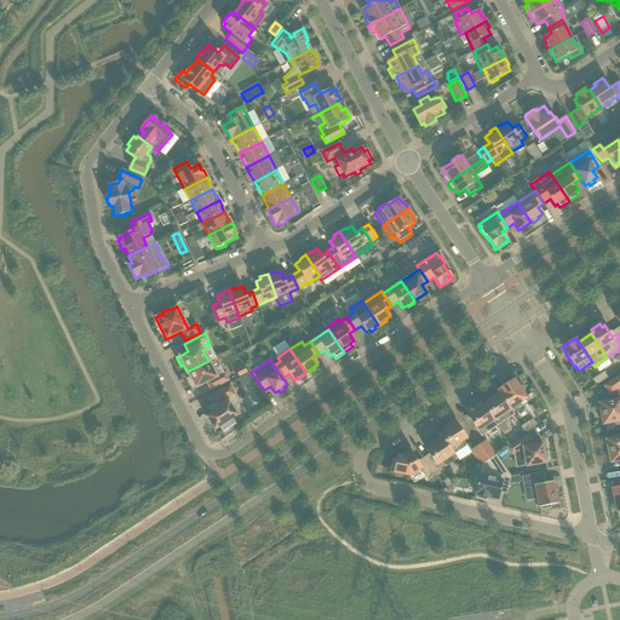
[(229,382),(225,374),(224,374),(219,367),(213,369),(208,361),(187,372),(191,379),(188,382),(191,389),(195,388),(195,389),(206,383),(210,390),(229,382)]
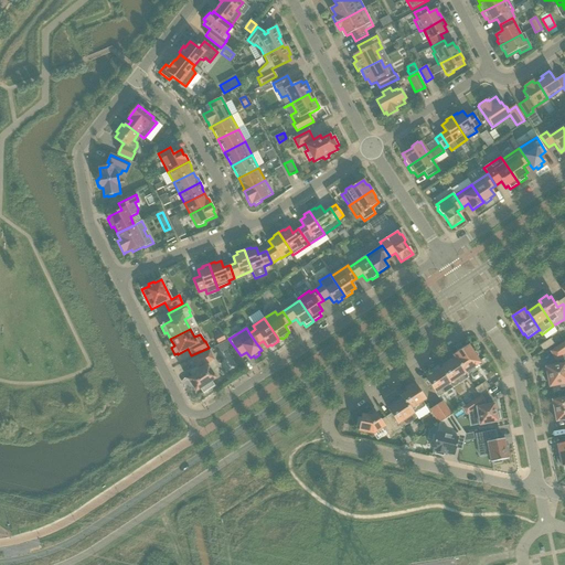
[(551,339),(545,342),(548,348),(554,344),(551,339)]
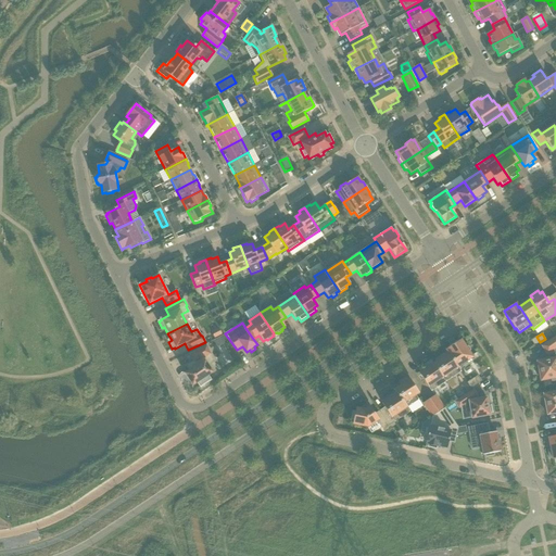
[(555,356),(554,349),(555,348),(555,336),(542,346),(546,354),(541,357),(541,361),(536,362),(540,381),(552,379),(552,381),(555,380),(555,356)]
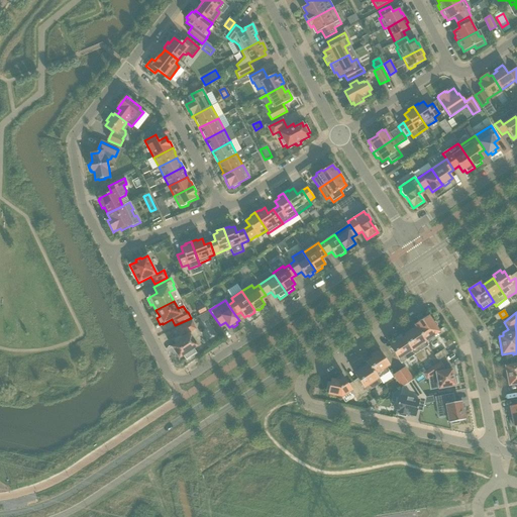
[(502,318),(499,313),(494,316),(497,321),(502,318)]
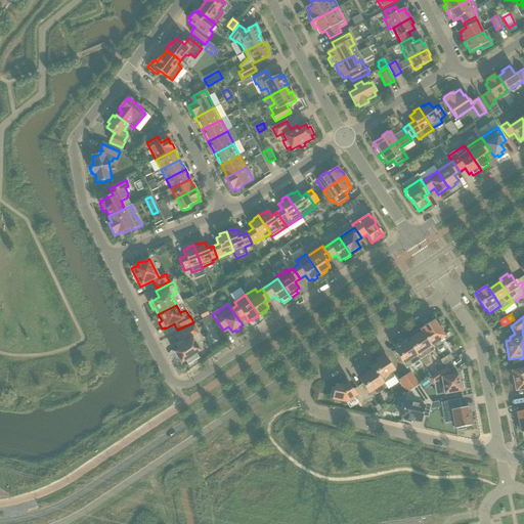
[(420,331),(421,332),(431,347),(432,346),(445,337),(434,320),(431,323),(430,321),(423,326),(424,328),(420,331)]
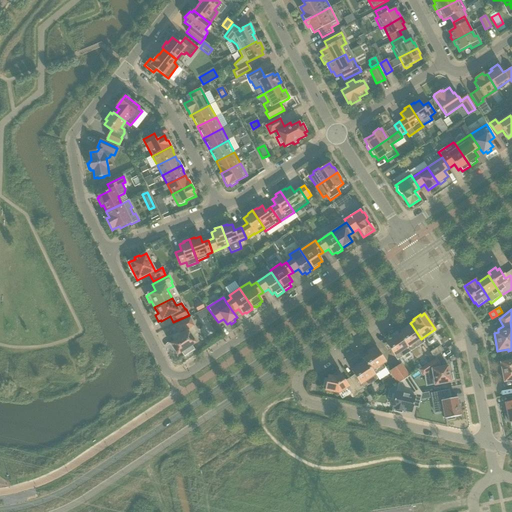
[(194,326),(190,319),(175,326),(179,333),(172,337),(175,342),(170,345),(177,355),(182,352),(185,357),(194,351),(191,346),(198,342),(193,335),(197,333),(193,327),(194,326)]
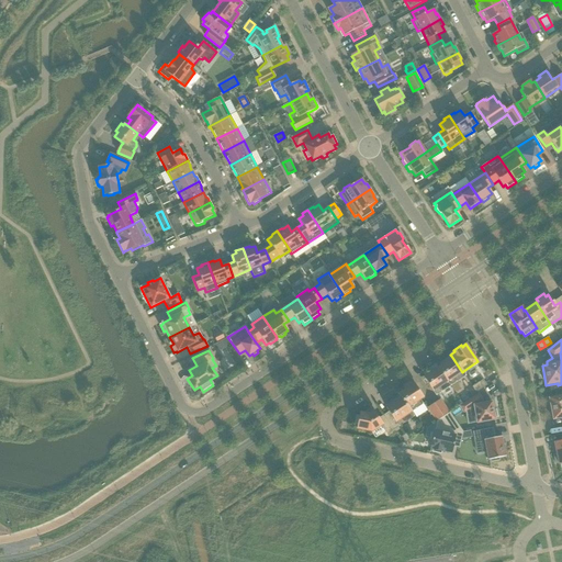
[(444,364),(438,368),(451,385),(456,393),(461,389),(457,382),(465,375),(463,371),(462,372),(451,356),(442,362),(444,364)]
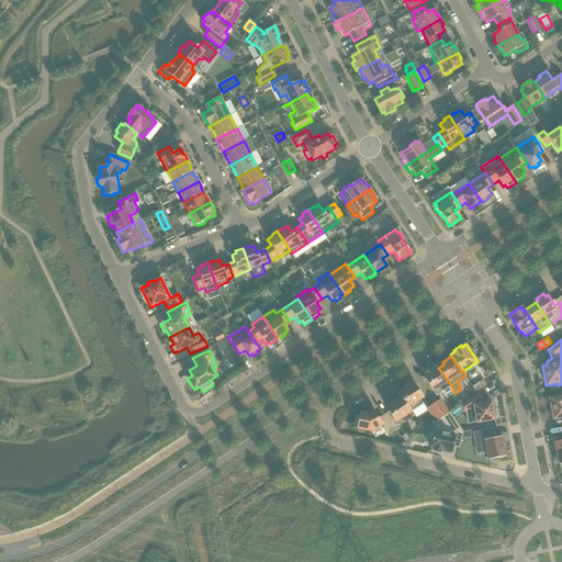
[(451,385),(438,368),(437,368),(435,364),(427,370),(429,373),(424,378),(436,396),(451,385)]
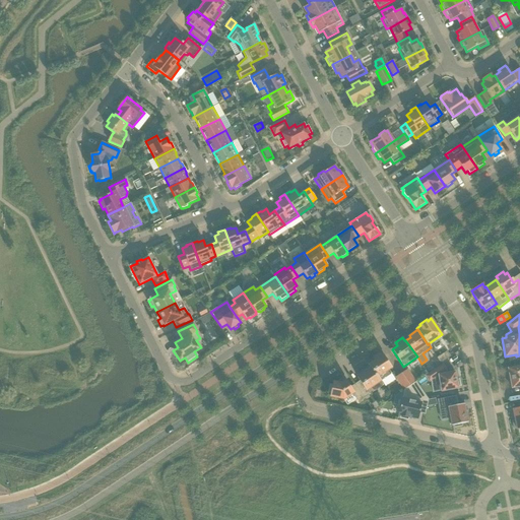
[(447,351),(442,354),(445,360),(450,356),(447,351)]
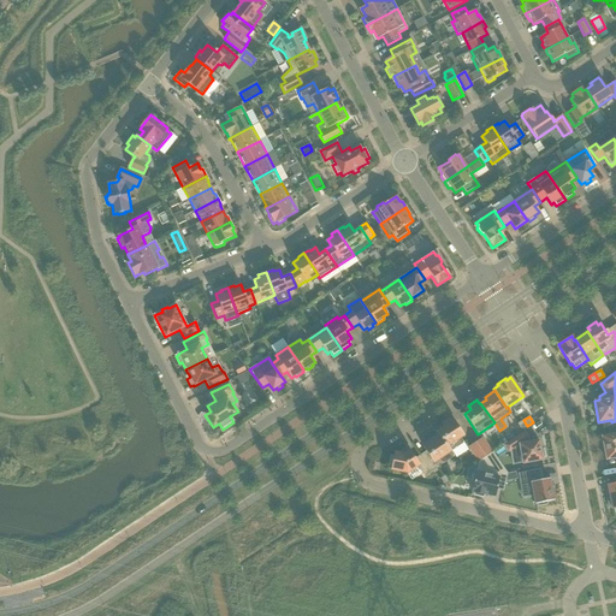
[(436,432),(438,434),(450,452),(450,451),(463,443),(461,438),(463,437),(454,421),(451,422),(448,420),(444,422),(444,427),(436,432)]
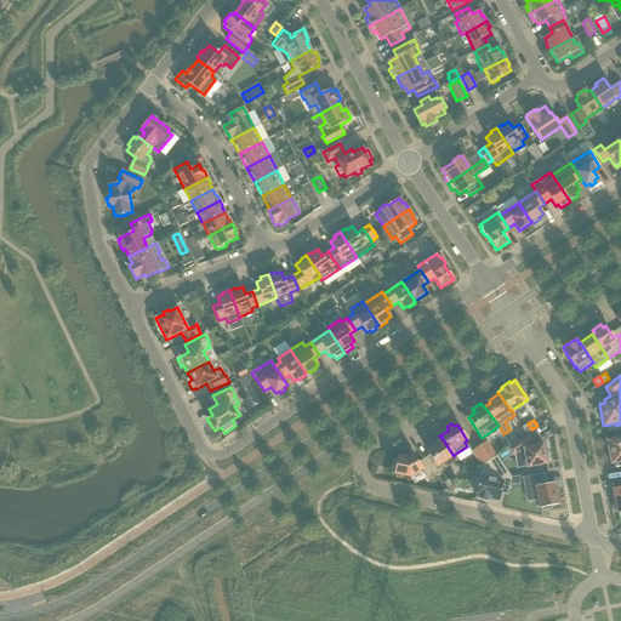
[(531,429),(528,423),(522,428),(525,434),(531,429)]
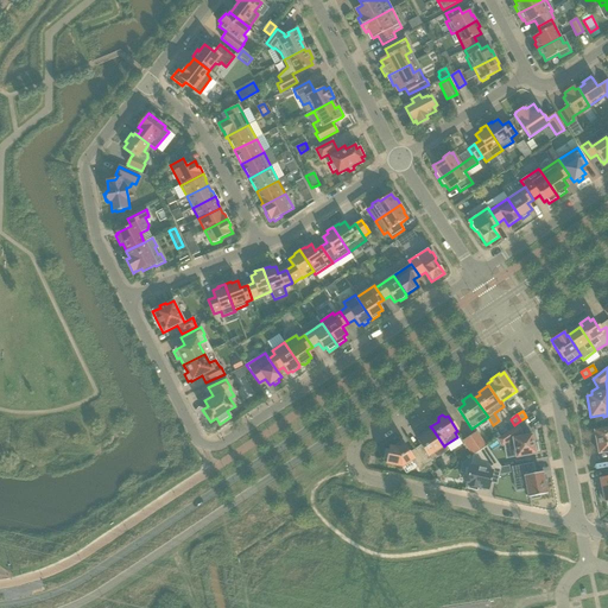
[(533,444),(532,436),(524,437),(521,434),(521,432),(518,426),(498,439),(501,447),(504,445),(508,444),(510,450),(514,449),(517,457),(536,454),(534,453),(538,451),(537,443),(533,444)]
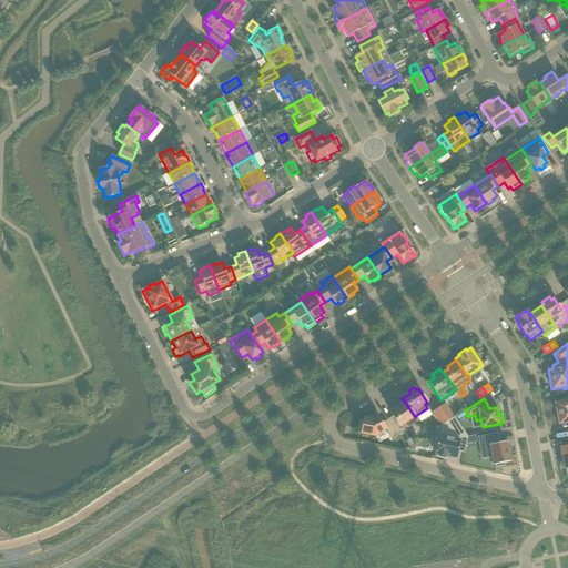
[(567,423),(567,426),(567,399),(555,403),(558,425),(567,423)]
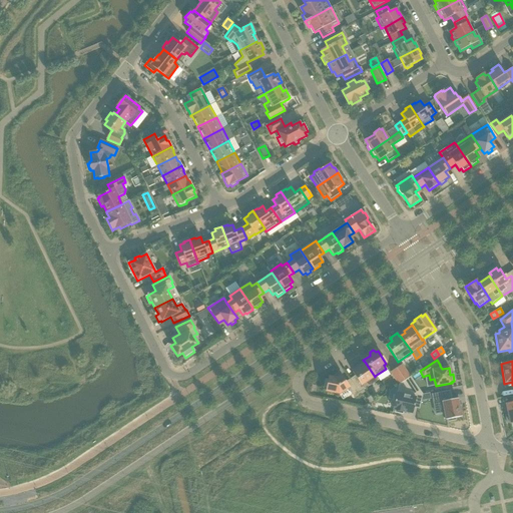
[(365,362),(356,368),(357,370),(353,373),(355,376),(350,380),(359,393),(378,380),(375,376),(375,377),(365,362)]
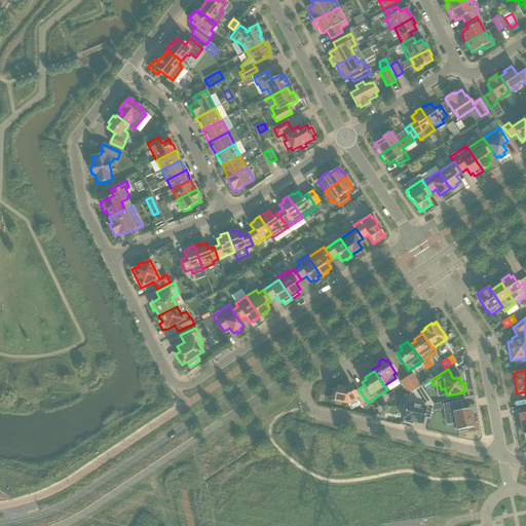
[(412,374),(406,378),(414,390),(420,386),(412,374)]
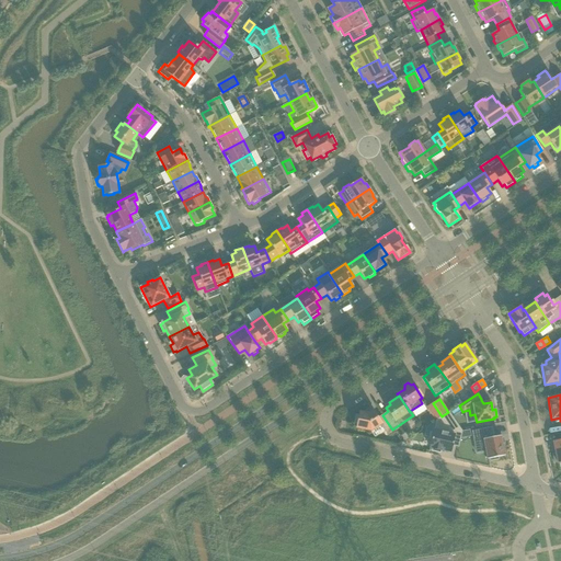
[(442,416),(433,403),(426,408),(435,420),(442,416)]
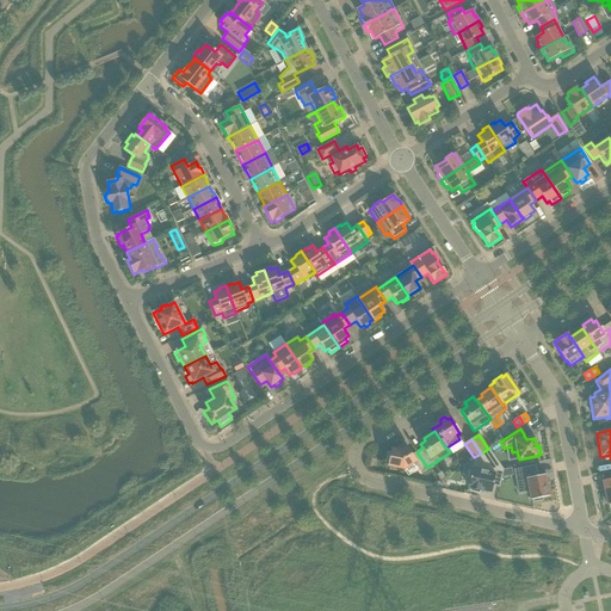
[(427,468),(417,452),(411,456),(406,446),(400,450),(392,449),(390,452),(387,452),(386,462),(388,463),(388,467),(403,470),(414,463),(421,473),(427,468)]
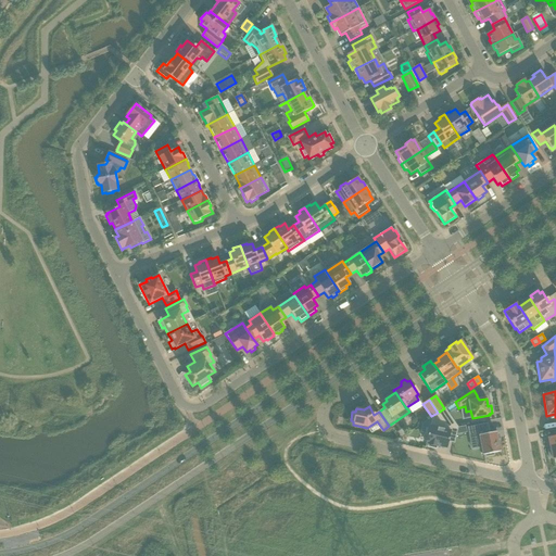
[(430,427),(426,444),(427,444),(427,445),(428,445),(428,447),(436,449),(437,447),(438,447),(438,446),(446,449),(447,442),(454,443),(457,427),(444,408),(437,414),(444,425),(444,427),(430,424),(430,427)]
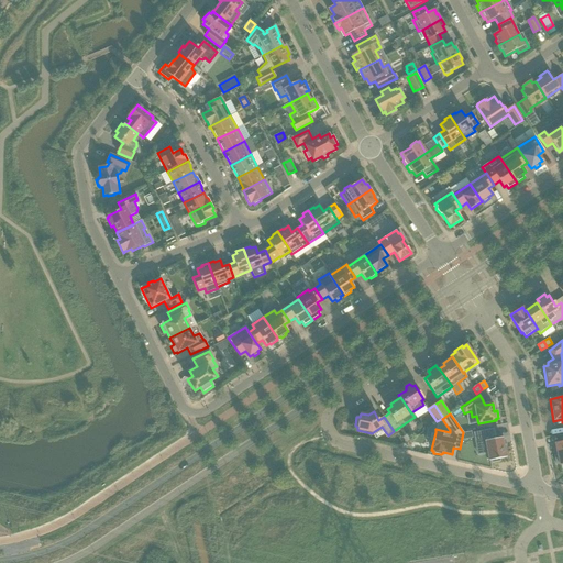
[(495,439),(494,429),(474,433),(476,443),(485,441),(489,461),(492,461),(492,462),(499,461),(499,459),(506,457),(503,438),(495,439)]
